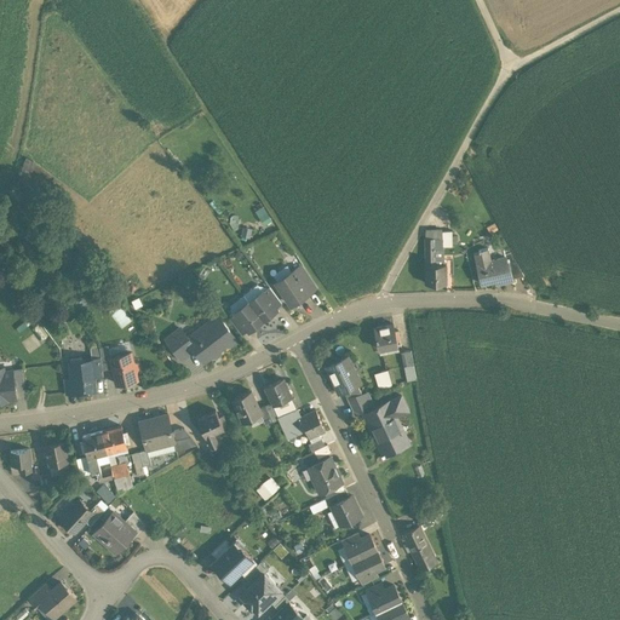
[(267,223),(274,219),(267,205),(259,210),(267,223)]
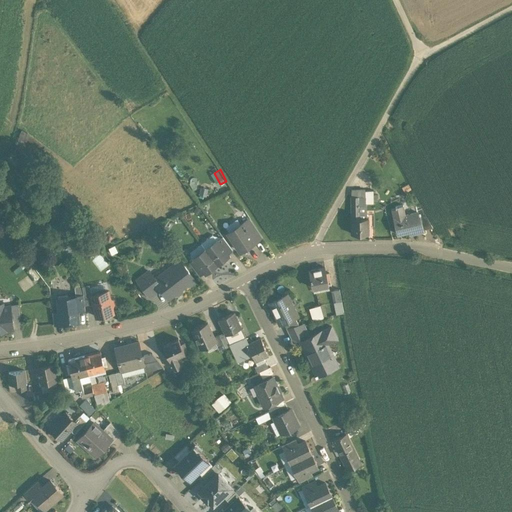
[(418,185),(412,175),(407,178),(412,188),(418,185)]
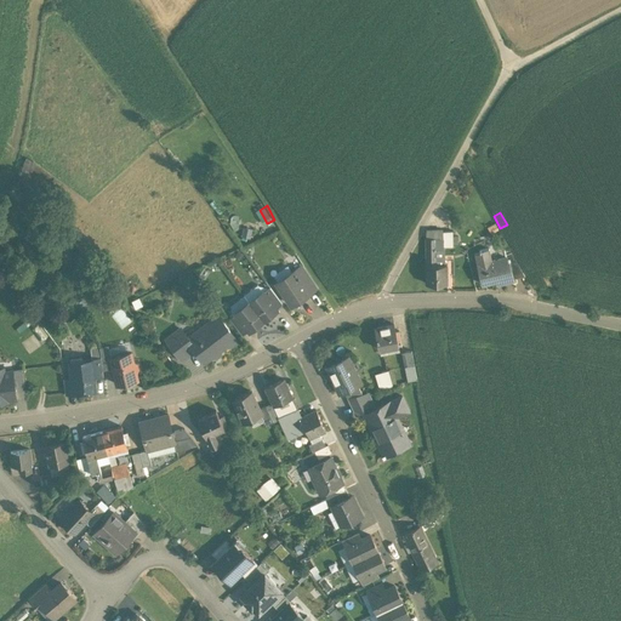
[(453,231),(443,232),(443,246),(453,246),(453,231)]
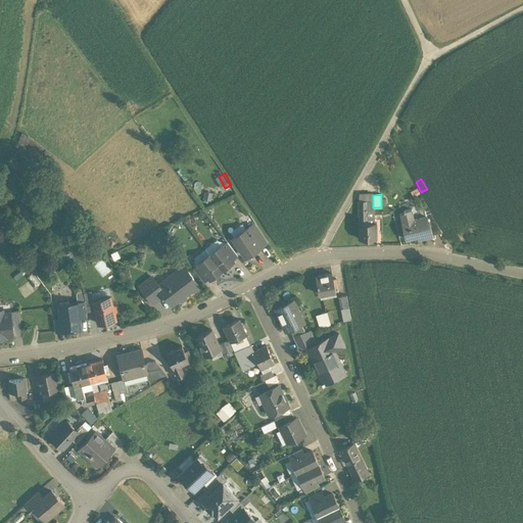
[(366,223),(366,201),(359,201),(359,223),(359,239),(376,239),(376,223),(366,223)]
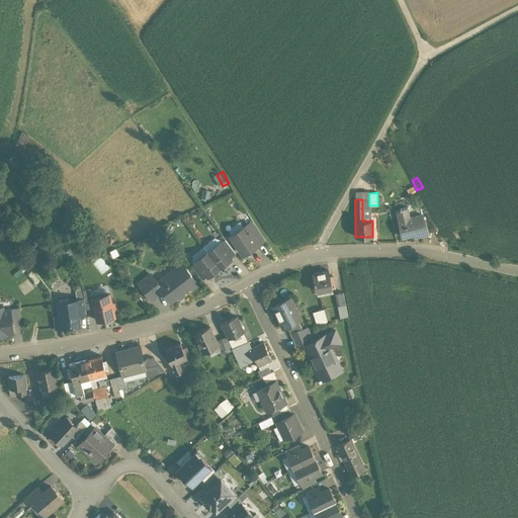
[(408,206),(400,208),(400,210),(396,211),(398,220),(410,218),(408,206)]
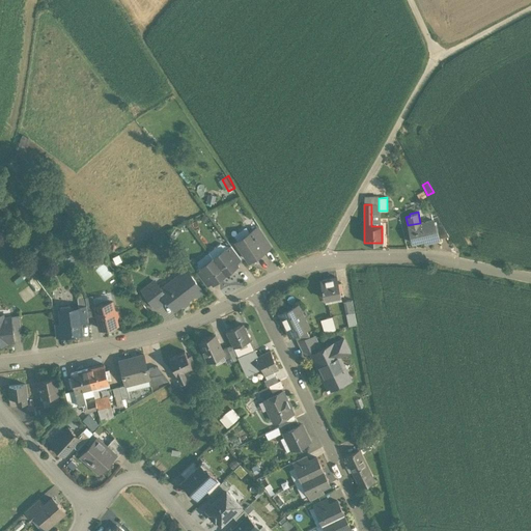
[(448,236),(436,213),(430,214),(432,220),(434,225),(436,224),(439,240),(448,236)]
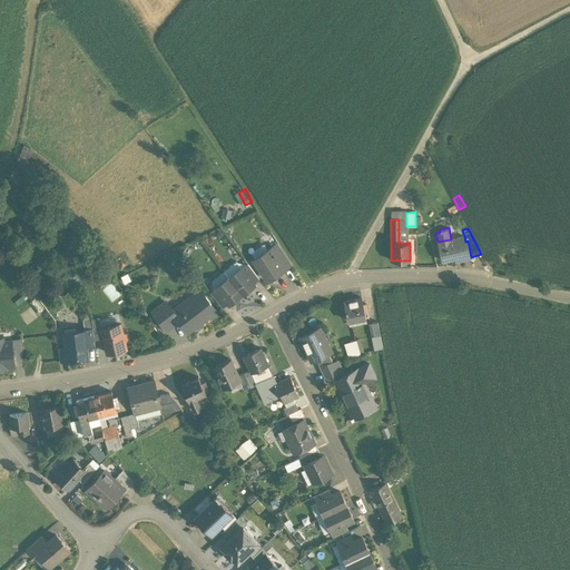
[(451,239),(438,242),(442,261),(455,257),(455,261),(471,257),(468,241),(465,242),(464,236),(451,239)]
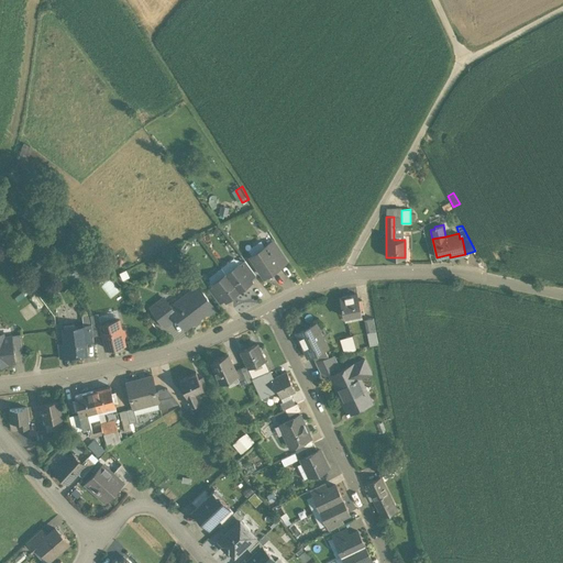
[(285,262),(272,242),(266,245),(279,265),(285,262)]
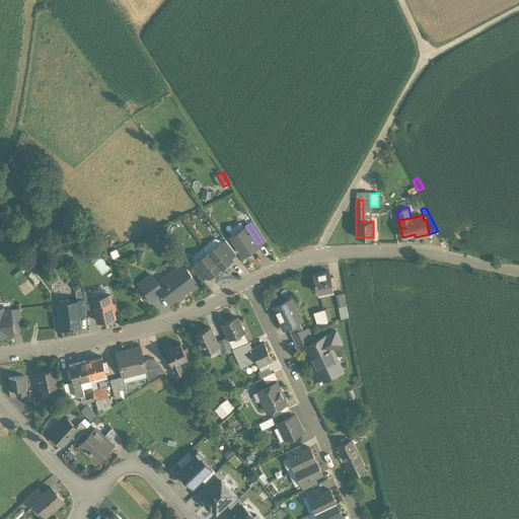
[(245,226),(231,236),(243,254),(257,245),(257,244),(245,226)]
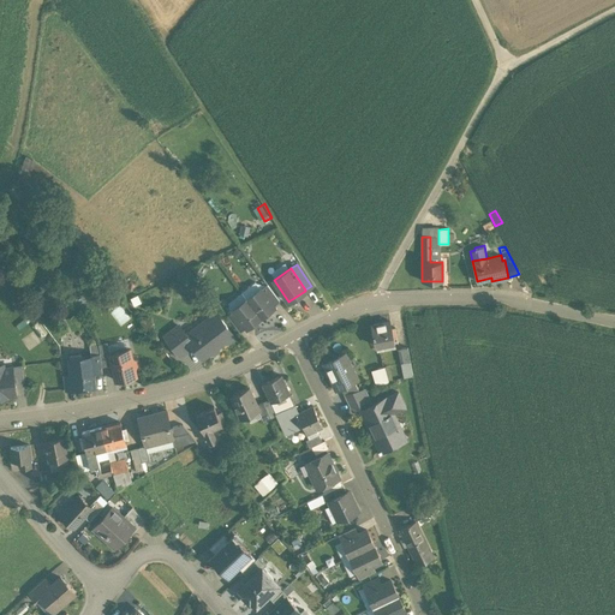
[(279,300),(267,285),(261,290),(273,305),(274,305),(279,300)]
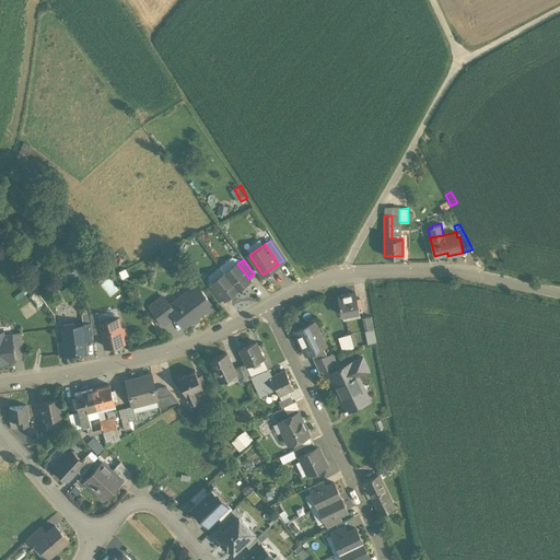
[(237,264),(237,263),(224,272),(237,289),(251,279),(249,278),(248,278),(237,264)]
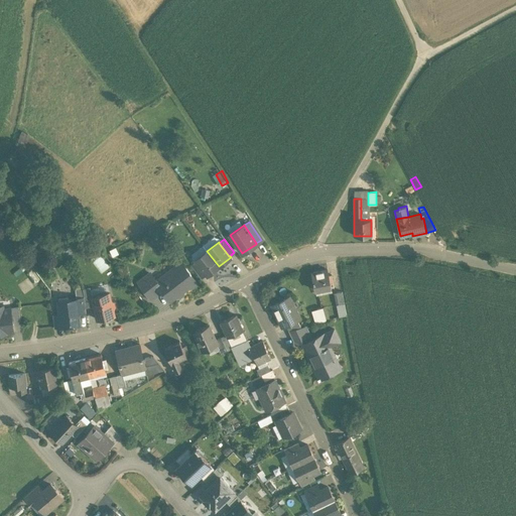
[(207,251),(195,260),(196,261),(206,274),(207,275),(219,266),(207,251)]
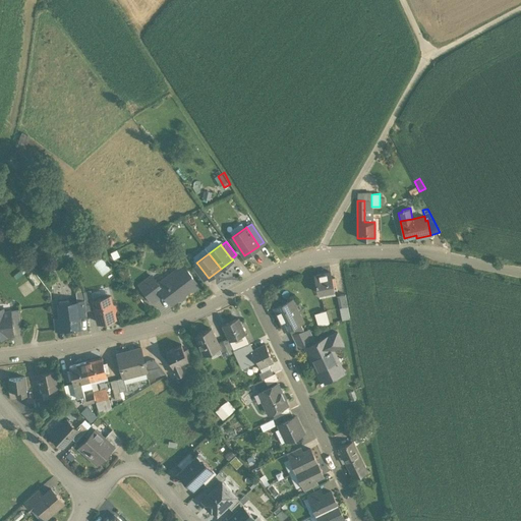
[(92,261),(103,276),(111,270),(101,254),(92,261)]
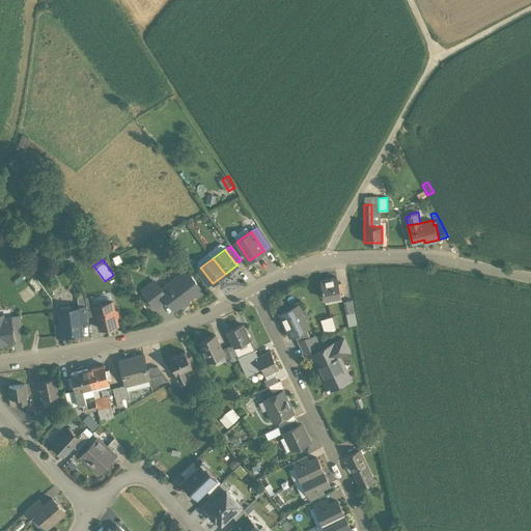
[(212,282),(201,269),(196,272),(206,286),(212,282)]
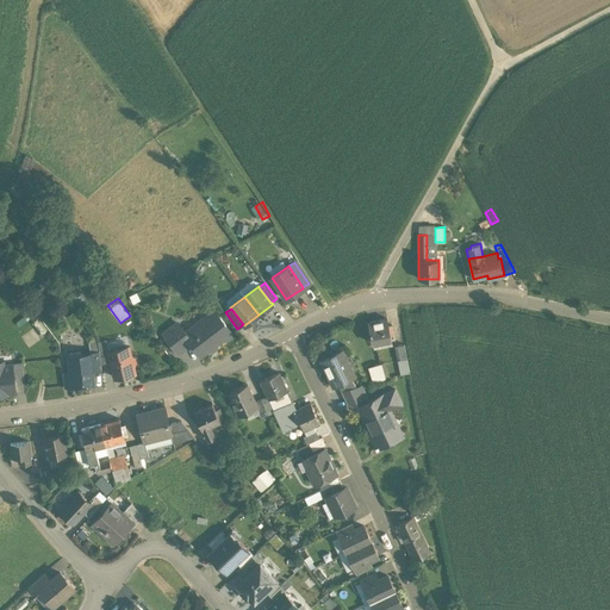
[(185,332),(184,334),(191,342),(200,355),(206,349),(211,350),(216,347),(216,342),(221,338),(225,340),(232,334),(213,310),(185,332)]
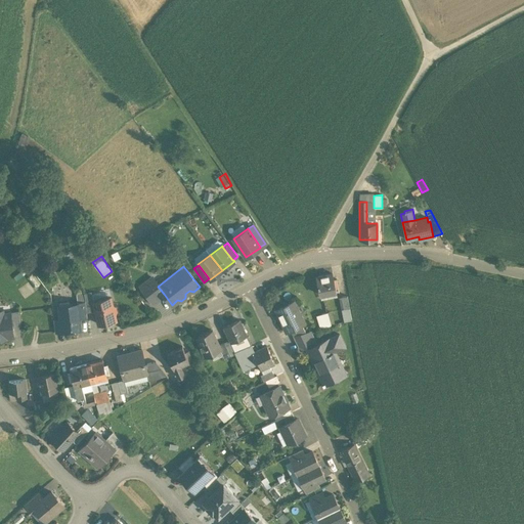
[(332,274),(316,277),(319,296),(336,293),(335,289),(338,288),(337,279),(334,280),(332,274)]
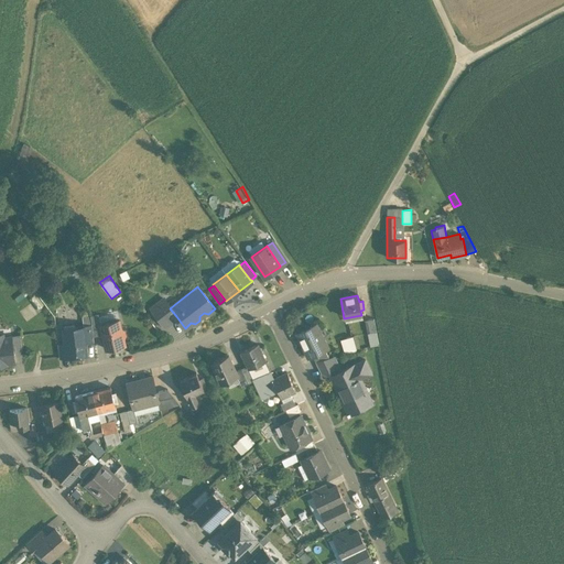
[(164,299),(151,308),(164,326),(176,316),(170,308),(171,307),(164,299)]
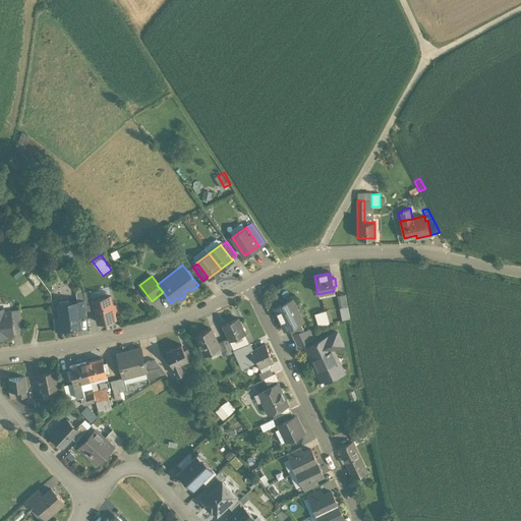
[(95,308),(91,291),(83,293),(84,300),(85,310),(95,308)]
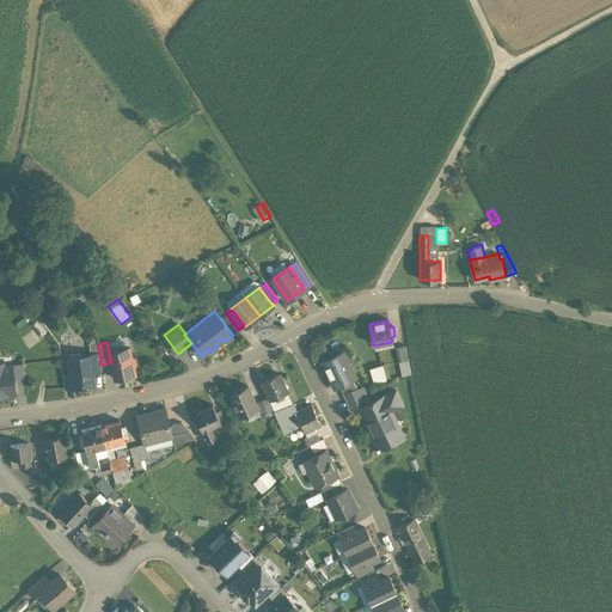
[(405,347),(397,348),(399,361),(408,360),(405,347)]
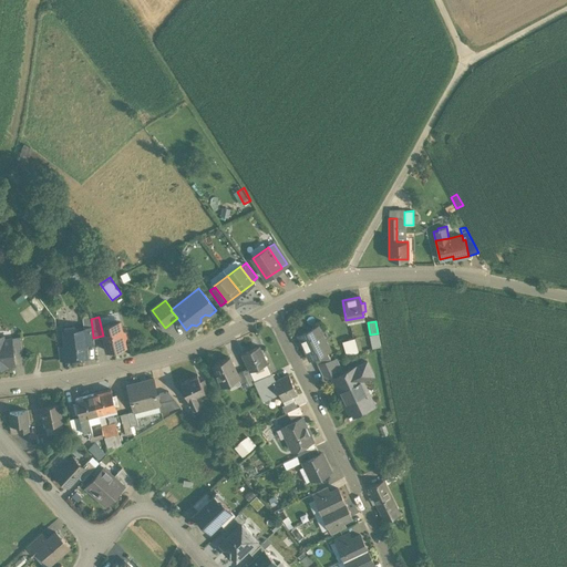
[(120,322),(101,327),(106,351),(125,347),(123,340),(125,337),(124,333),(121,331),(120,322)]
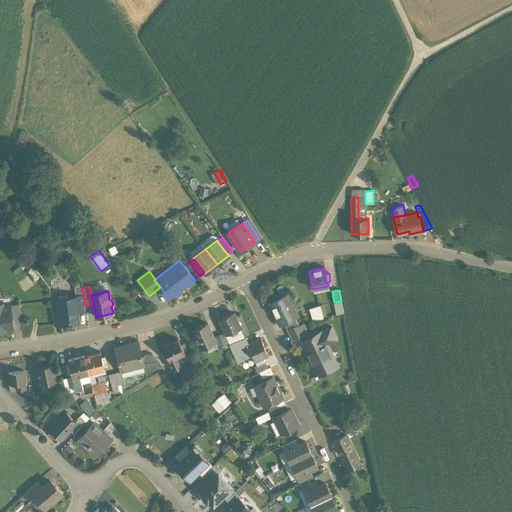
[(83,295),(75,296),(76,298),(77,312),(78,312),(85,311),(84,305),(83,295)]
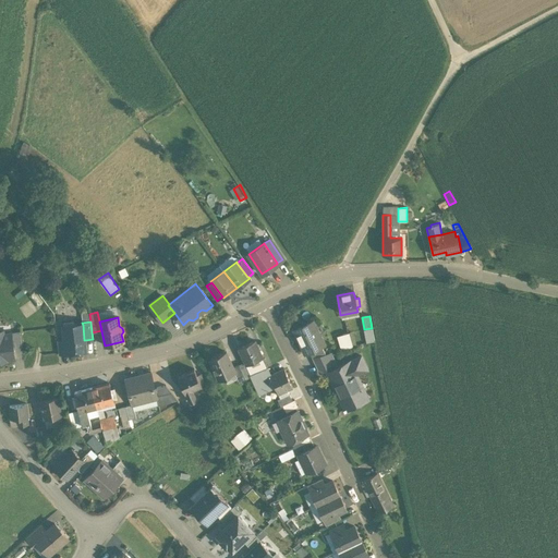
[(315,335),(308,323),(293,329),(305,353),(308,351),(322,346),(324,344),(318,334),(315,335)]
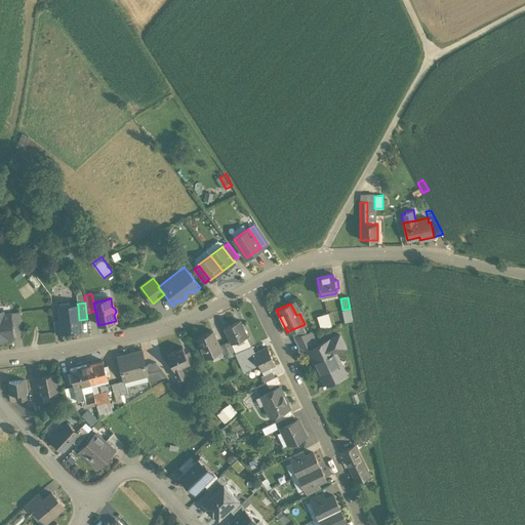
[(70,311),(59,312),(62,331),(62,332),(64,332),(66,333),(69,333),(71,331),(79,330),(78,322),(80,322),(80,320),(79,320),(78,306),(70,307),(70,311)]
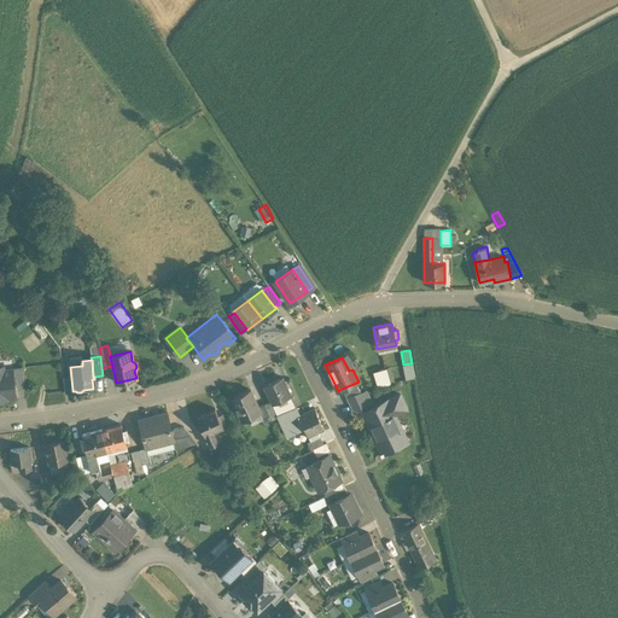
[(22,367),(12,368),(15,385),(24,384),(22,367)]
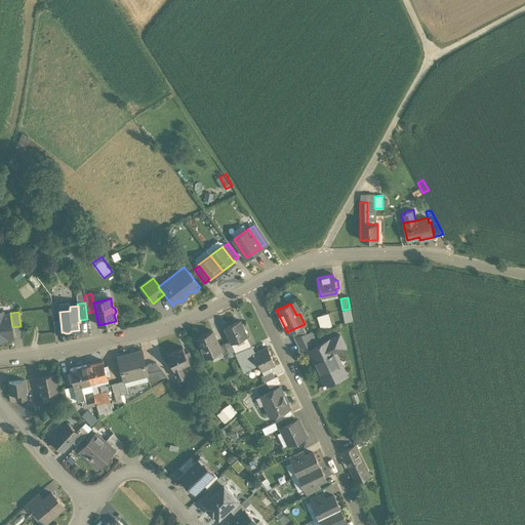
[(323,327),(334,325),(332,312),(321,314),(323,327)]
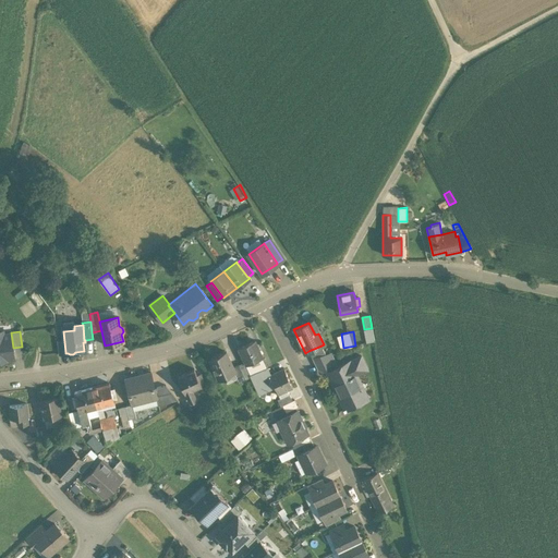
[(0,334),(0,361),(7,360),(14,359),(13,348),(11,332),(0,334)]
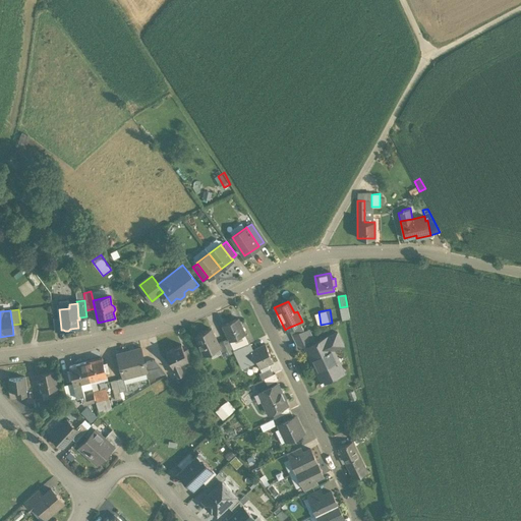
[(60,316),(53,317),(54,330),(61,329),(60,316)]
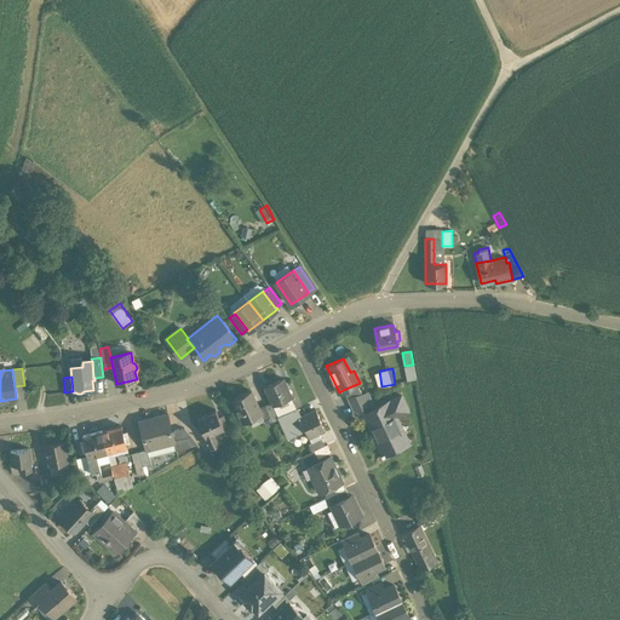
[(283,379),(264,388),(271,402),(274,406),(279,403),(292,397),(283,379)]
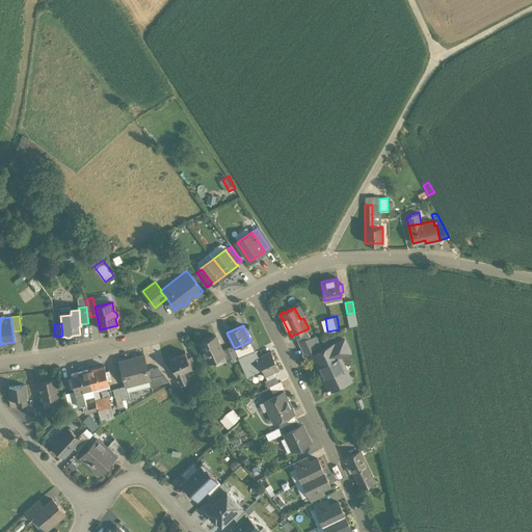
[(307,329),(294,335),(297,341),(299,341),(310,338),(307,329)]
